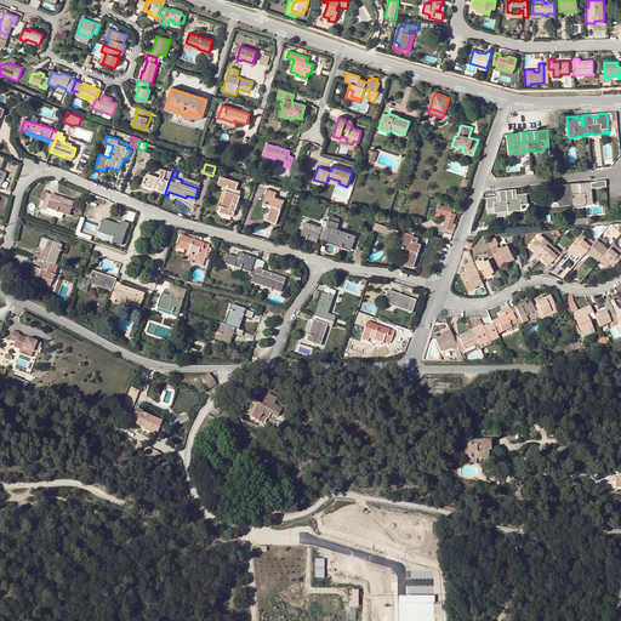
[(153,187),(153,188),(165,193),(169,182),(172,174),(166,171),(165,174),(165,175),(161,174),(160,175),(159,174),(158,178),(147,175),(144,183),(153,187)]
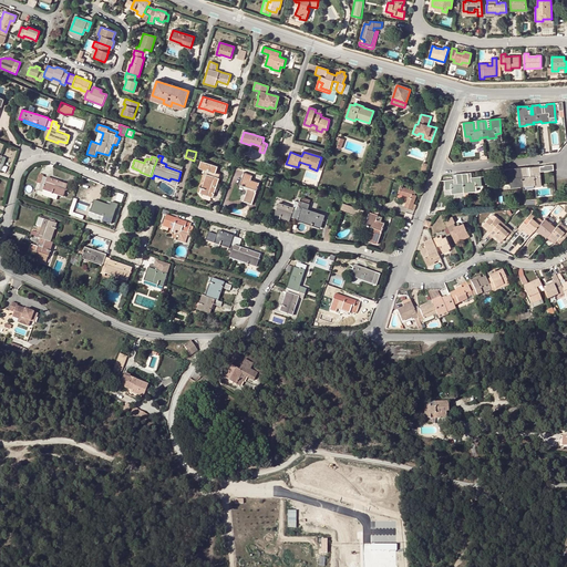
[(213,197),(219,175),(215,173),(217,167),(202,162),(199,168),(205,171),(204,175),(206,175),(203,188),(200,187),(200,188),(199,187),(198,192),(213,197)]
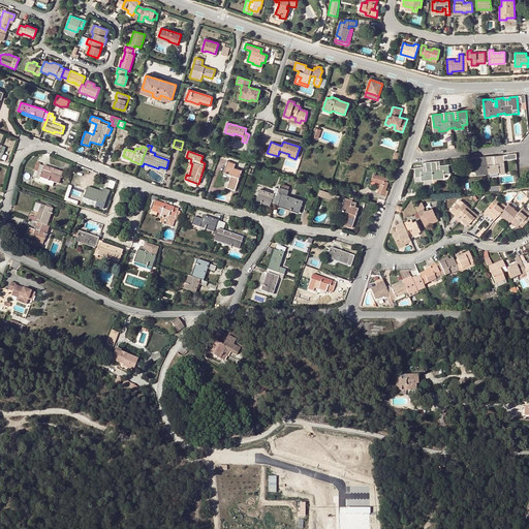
[(499,175),(505,174),(504,161),(514,160),(512,154),(494,156),(495,158),(491,159),(491,156),(487,156),(484,157),(484,165),(481,165),(479,165),(478,157),(469,158),(471,172),(476,172),(476,175),(485,174),(485,173),(488,173),(491,173),(492,174),(499,173),(499,175)]
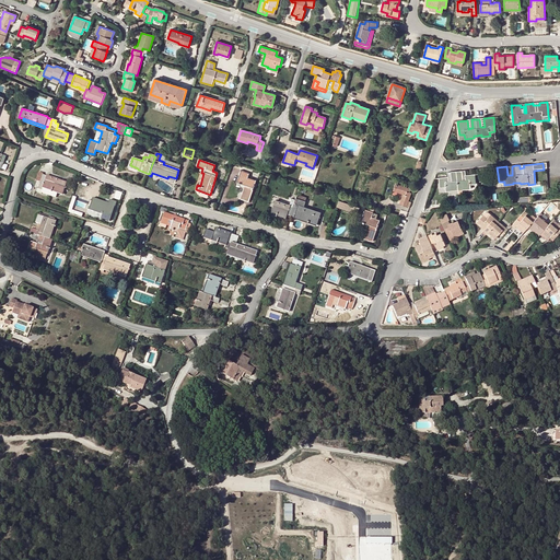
[(454,189),(458,188),(462,188),(462,190),(470,189),(470,185),(476,184),(475,174),(466,175),(466,179),(462,179),(462,171),(456,172),(453,172),(453,181),(452,181),(448,182),(447,177),(439,178),(440,188),(445,187),(445,191),(454,190),(454,189)]
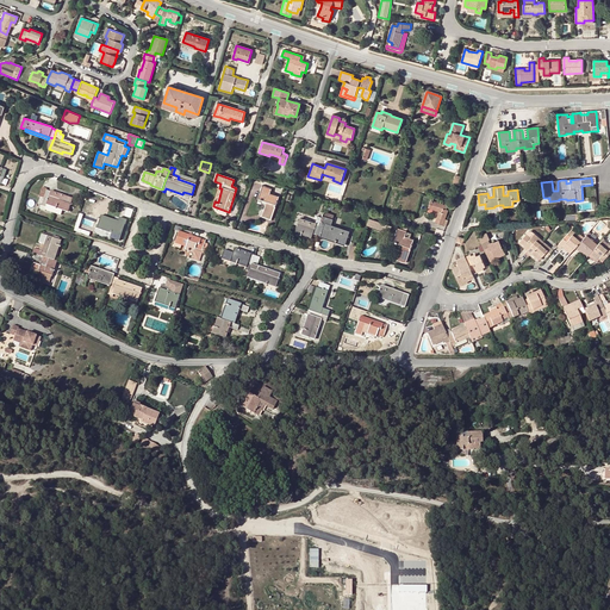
[(262,218),(271,221),(279,198),(269,194),(272,190),(262,187),(261,192),(263,193),(261,199),(268,201),(262,218)]
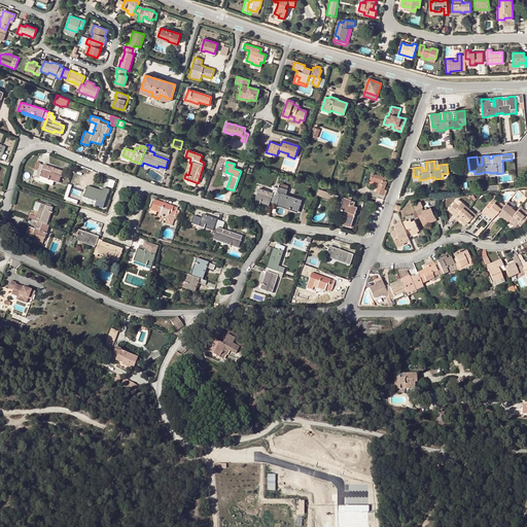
[(40,166),(35,178),(40,180),(40,178),(48,181),(46,185),(53,187),(55,182),(58,184),(62,173),(40,166)]
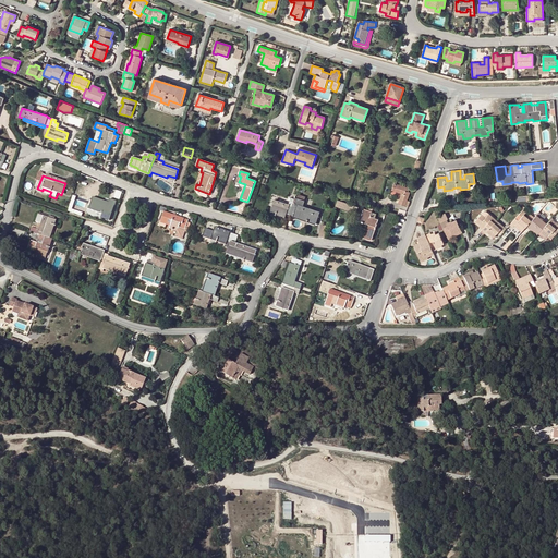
[(364,183),(364,181),(356,180),(355,190),(364,191),(365,184),(364,183)]
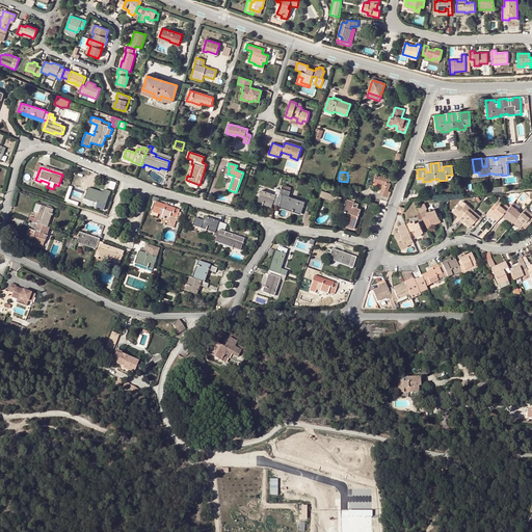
[(383,185),(380,194),(389,197),(390,192),(388,192),(391,184),(390,184),(391,180),(377,176),(374,182),(383,185)]
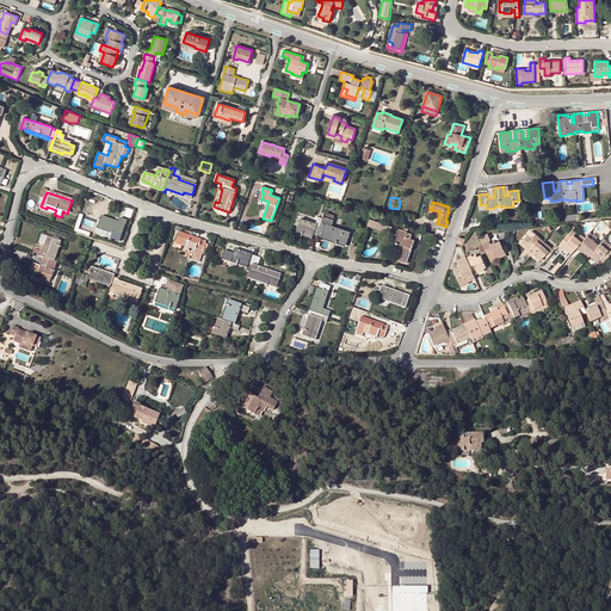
[(102,232),(116,236),(116,235),(121,238),(125,226),(119,223),(115,222),(102,217),(96,233),(100,235),(102,232)]
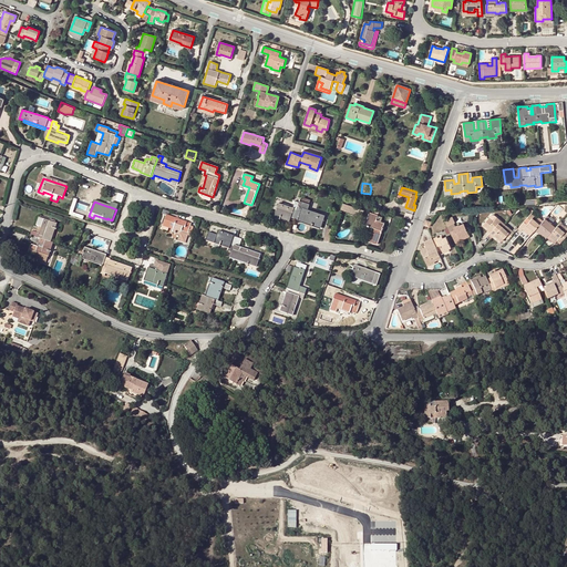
[(312,226),(313,223),(321,226),(325,216),(307,210),(309,205),(301,202),(300,207),(298,207),(297,210),(295,218),(298,220),(312,226)]
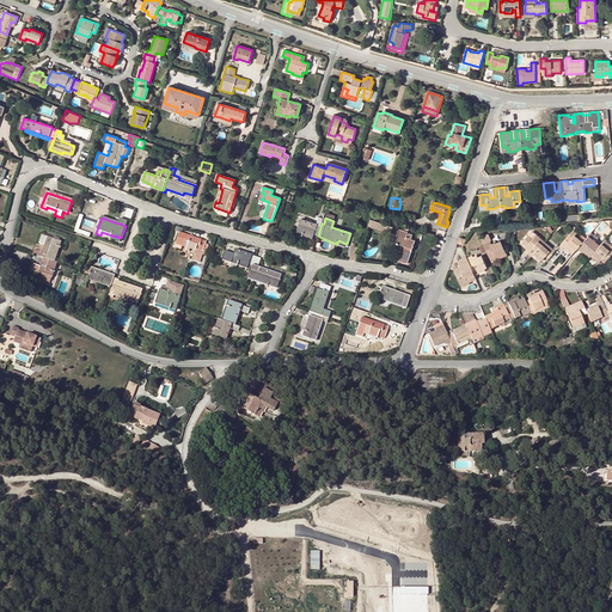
[(410,227),(412,220),(405,218),(403,225),(410,227)]
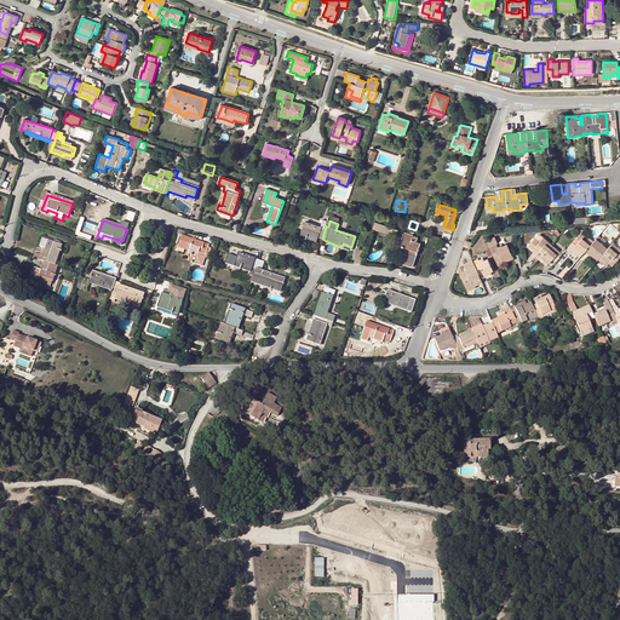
[(317,237),(322,239),(325,230),(322,229),(320,228),(305,223),(302,236),(316,241),(317,237)]
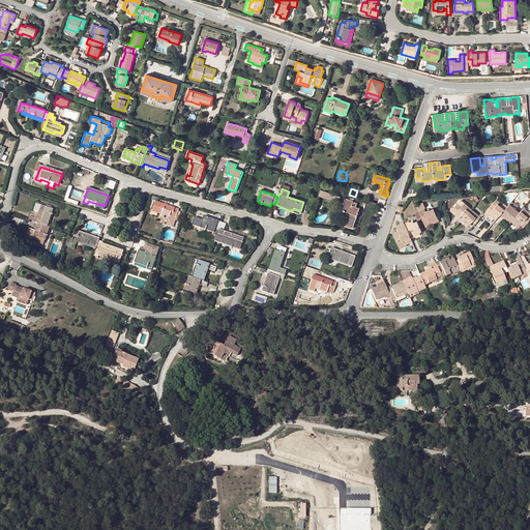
[(321,197),(331,201),(333,195),(323,192),(321,197)]
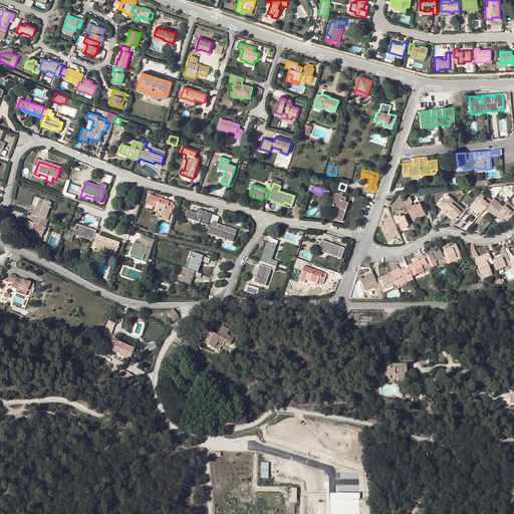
[(341,222),(348,203),(344,201),(345,197),(343,197),(342,197),(334,194),(331,203),(339,206),(334,220),(341,222)]
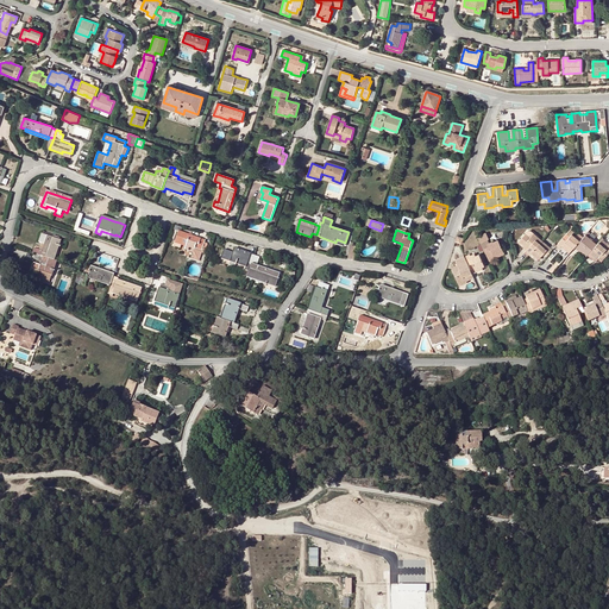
[(557,245),(559,249),(562,246),(570,253),(575,246),(577,245),(583,238),(578,233),(575,237),(572,234),(573,232),(571,230),(566,234),(563,238),(557,245)]
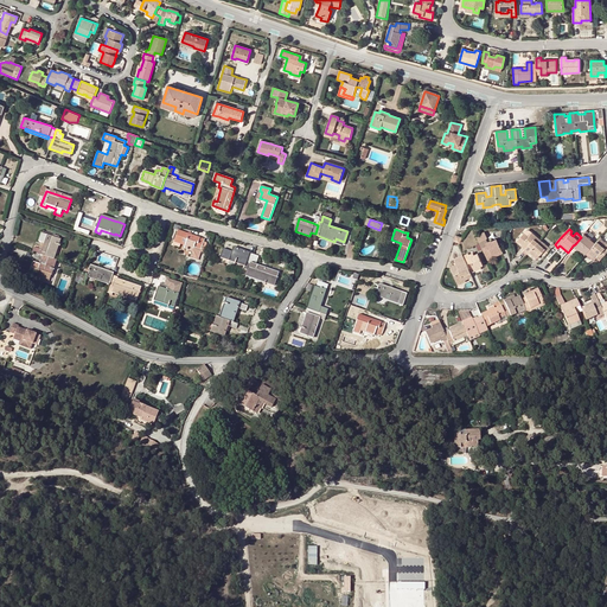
[(190,259),(197,261),(200,251),(204,253),(206,243),(204,242),(204,241),(191,236),(190,238),(187,237),(187,236),(178,232),(173,243),(181,246),(183,241),(186,242),(185,247),(184,249),(192,253),(192,254),(190,259)]
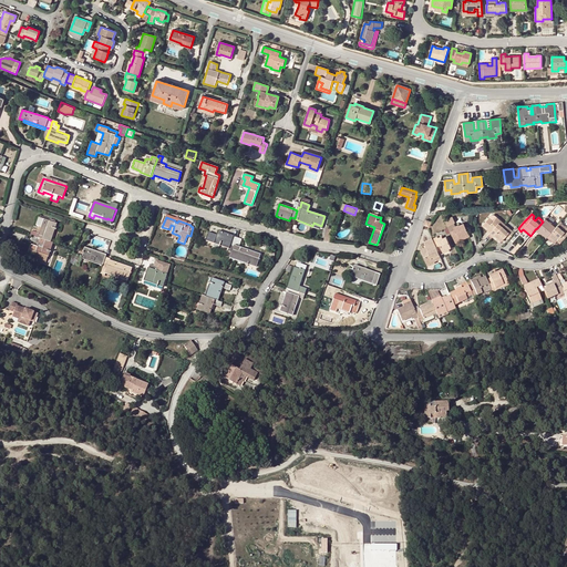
[(490,218),(484,224),(493,230),(490,233),(487,235),(491,238),(492,237),(494,236),(504,224),(496,217),(494,222),(490,218)]
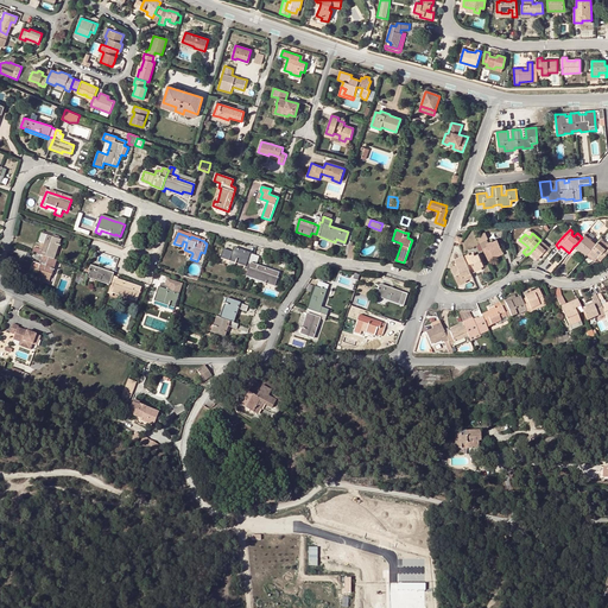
[(35,248),(33,254),(36,254),(54,260),(58,246),(57,245),(59,240),(48,236),(42,234),(39,242),(42,244),(45,245),(43,251),(40,251),(35,248)]
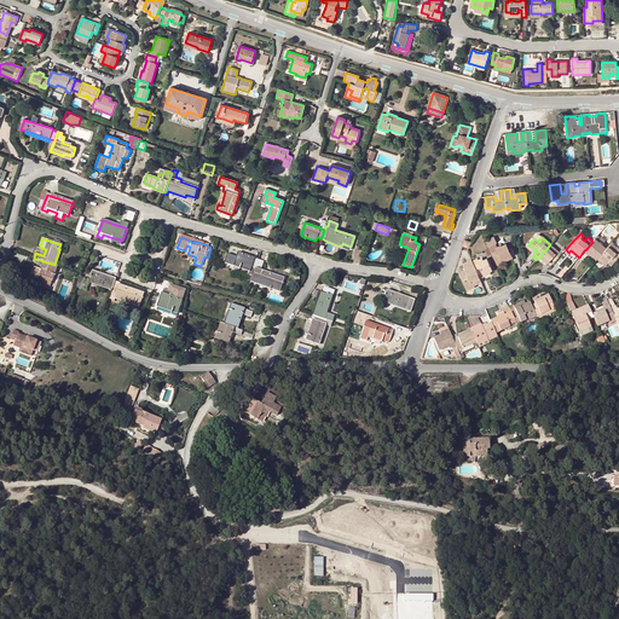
[(593,242),(586,249),(597,259),(599,258),(607,248),(595,238),(593,242)]
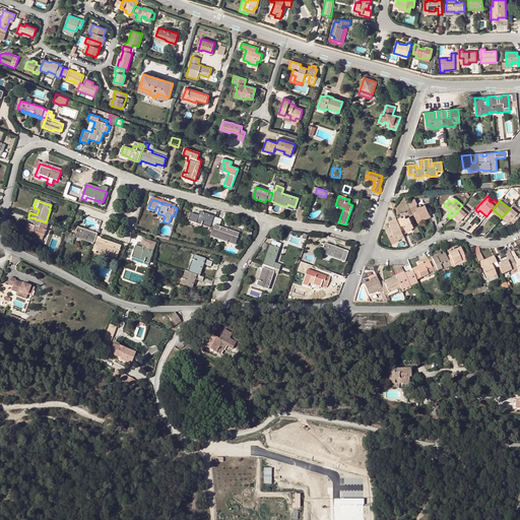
[(514,223),(519,215),(519,209),(518,207),(515,204),(516,204),(515,203),(510,208),(503,216),(510,222),(511,220),(514,223)]
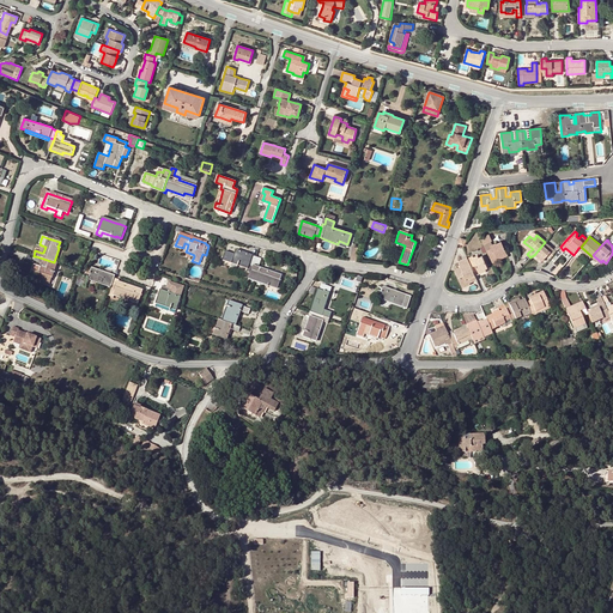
[(487,252),(491,260),(507,253),(501,241),(497,243),(496,243),(492,244),(491,241),(484,244),(485,247),(487,252)]
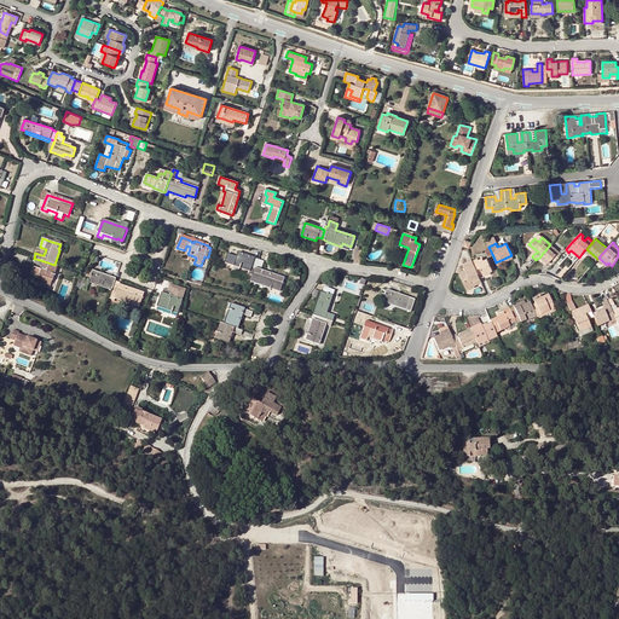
[(534,254),(538,252),(528,244),(526,247),(534,254)]
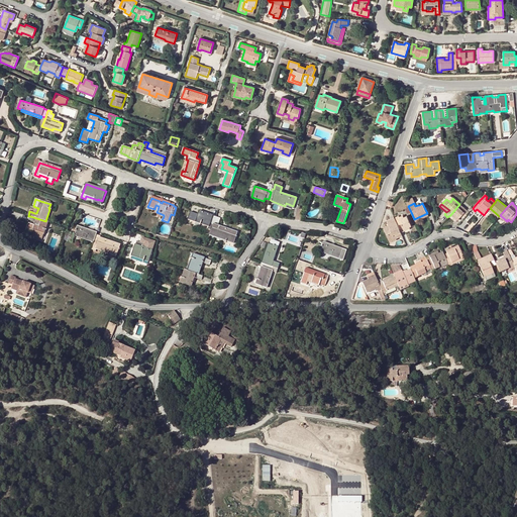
[(462,209),(463,207),(459,204),(450,215),(456,221),(457,220),(458,219),(461,215),(463,218),(473,208),(472,207),(468,210),(467,210),(466,211),(462,209)]
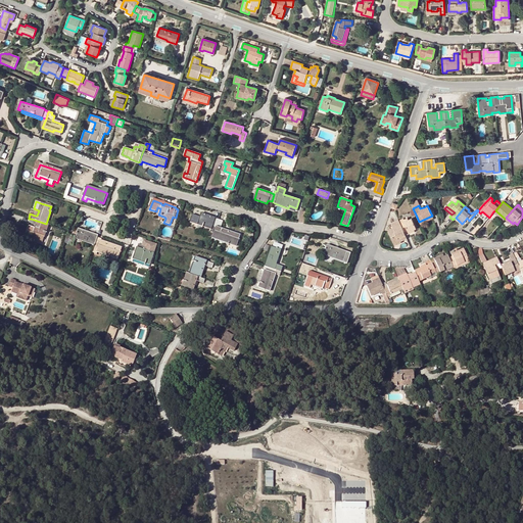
[(504,221),(505,219),(495,210),(493,211),(504,221)]
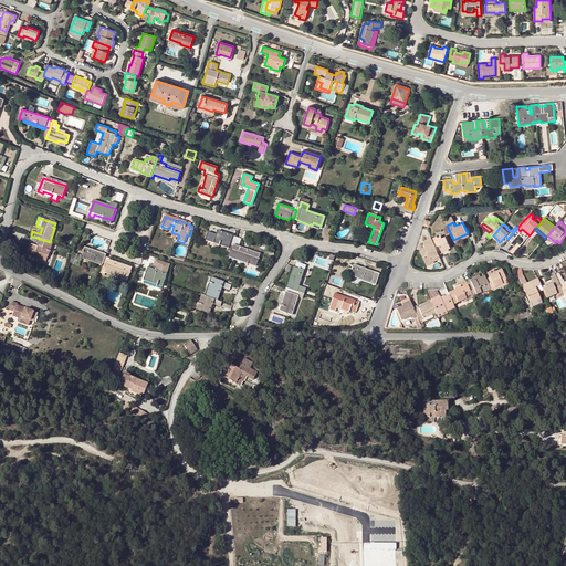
[(208,233),(206,242),(213,244),(228,250),(228,252),(231,253),(236,239),(218,233),(217,237),(208,233)]
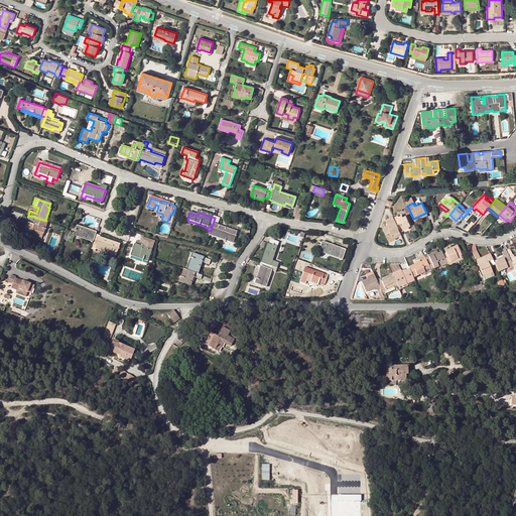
[(414,221),(427,215),(426,213),(413,219),(414,221)]
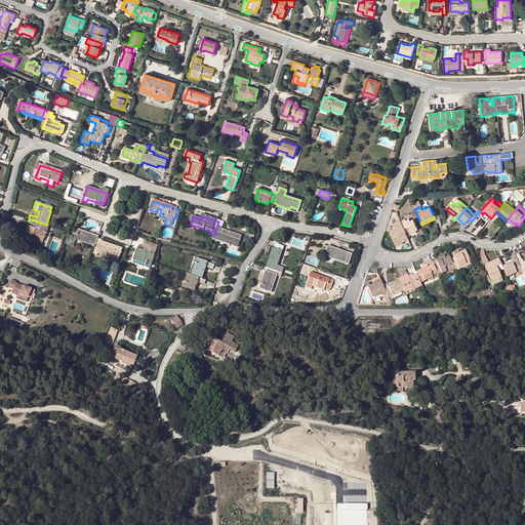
[(25,239),(42,245),(48,226),(46,225),(31,219),(29,224),(36,226),(34,235),(27,232),(25,239)]
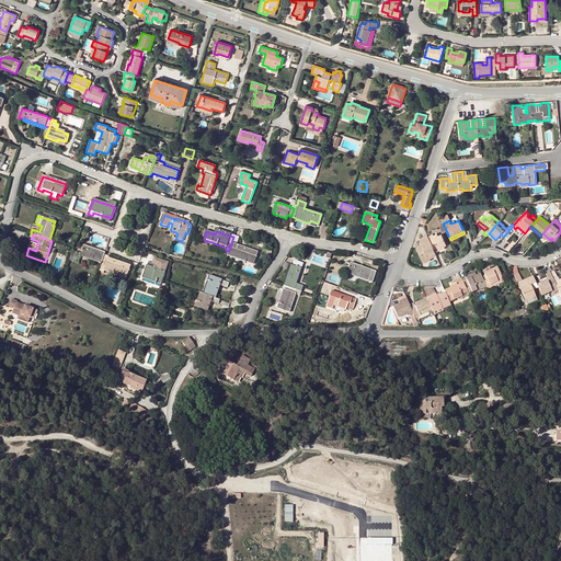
[(437,236),(434,238),(433,236),(432,235),(427,237),(435,252),(439,250),(438,249),(444,245),(446,244),(442,235),(437,236)]
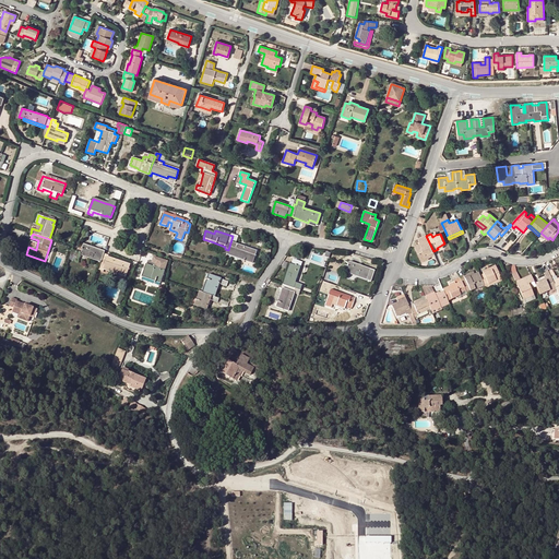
[(415,248),(421,261),(428,258),(427,254),(433,252),(433,251),(426,236),(426,235),(421,237),(424,241),(420,244),(420,245),(415,248)]
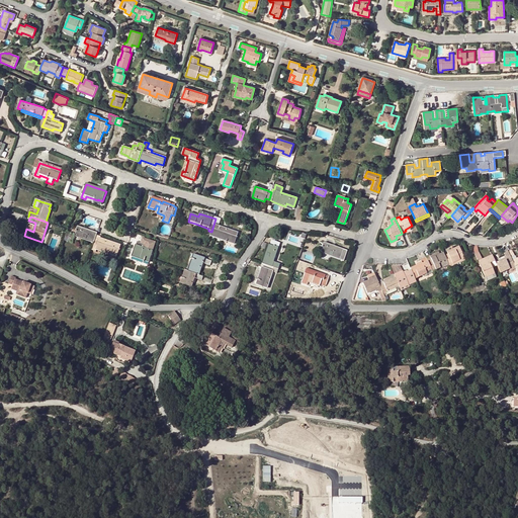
[(211,232),(209,237),(227,243),(228,241),(234,243),(237,234),(218,228),(220,220),(216,219),(211,232)]
